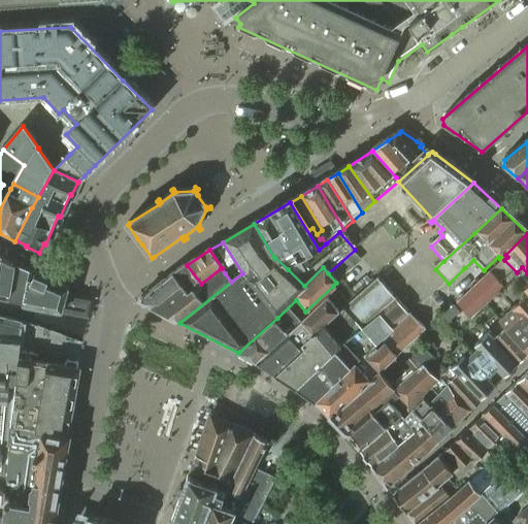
[(2,260),(0,276),(0,300),(10,303),(17,266),(2,260)]
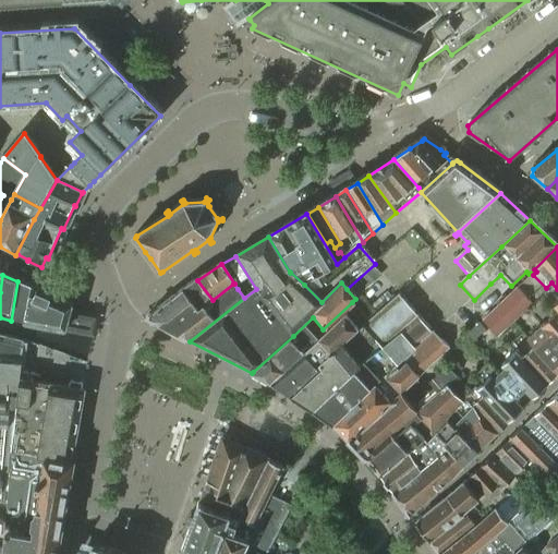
[(500,275),(490,284),(501,296),(511,286),(500,275)]
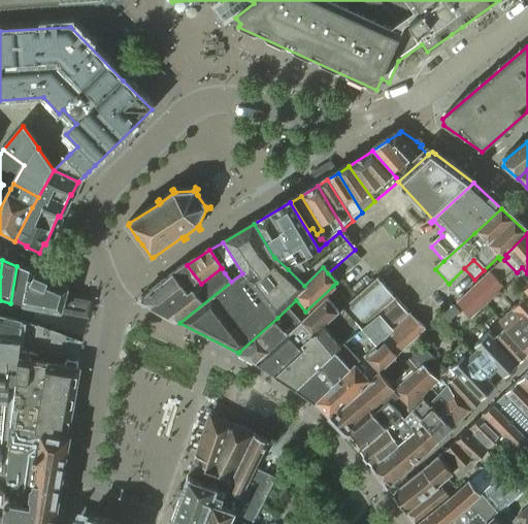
[(504,260),(489,275),(502,290),(515,279),(519,275),(517,272),(504,260)]
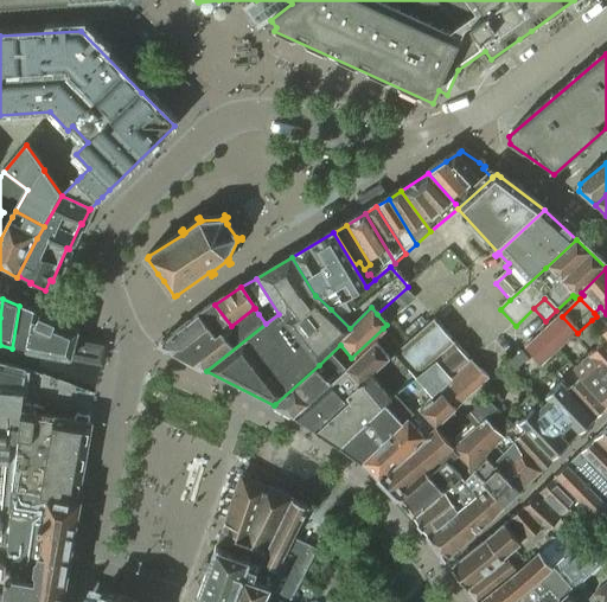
[(199,316),(160,346),(206,371),(266,324),(259,314),(254,308),(231,326),(215,305),(199,316)]
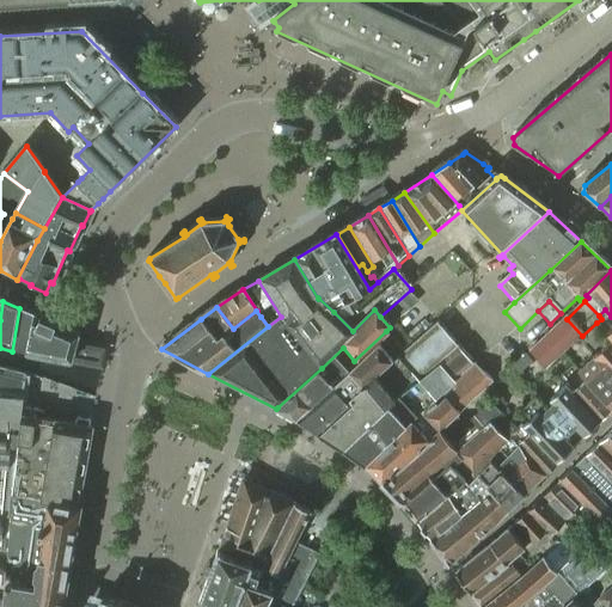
[(19,308),(12,351),(26,354),(35,316),(19,308)]
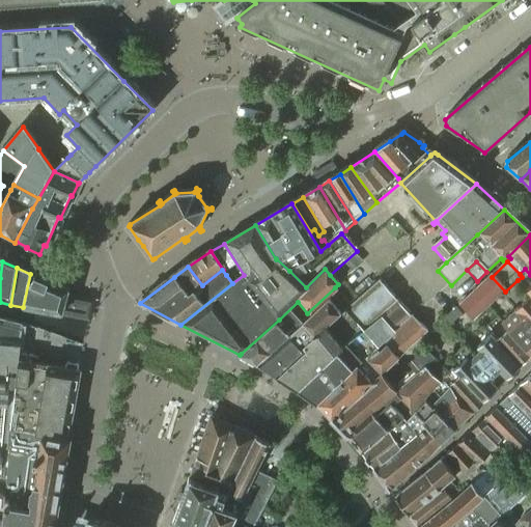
[(522,277),(518,280),(523,285),(530,277),(530,275),(525,269),(520,274),(522,277)]
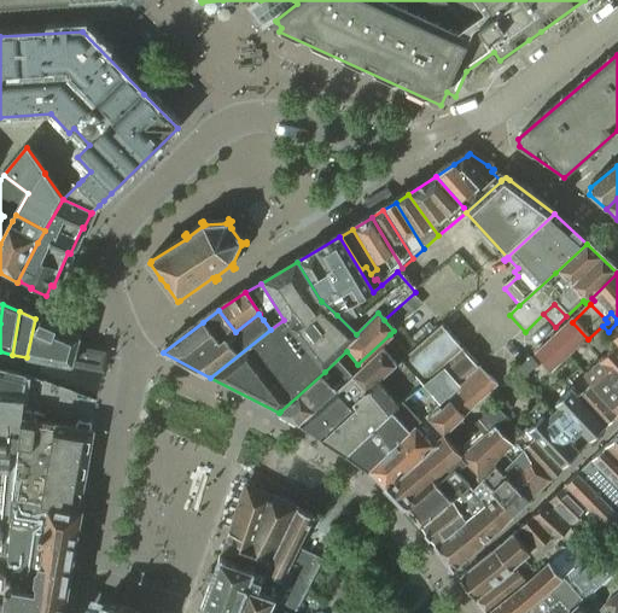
[(35,319),(27,357),(41,361),(40,367),(70,373),(71,367),(74,367),(74,363),(79,349),(81,339),(35,319)]
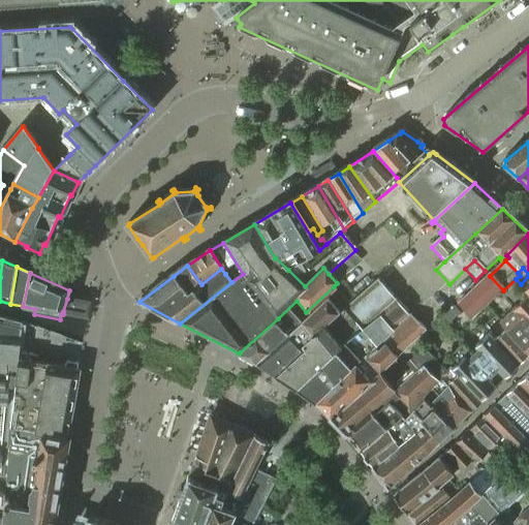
[(490,276),(473,291),(487,306),(503,290),(490,276)]
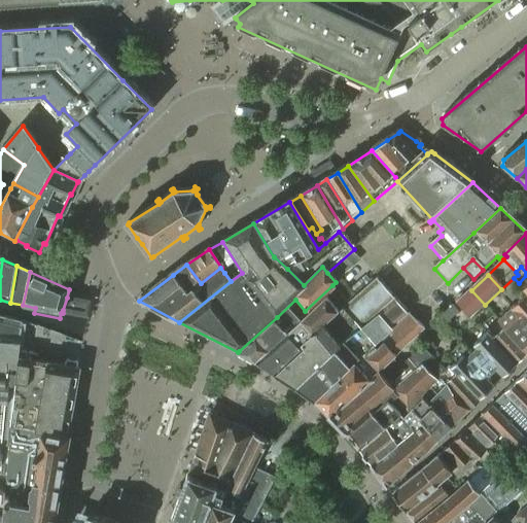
[(306,348),(275,376),(295,388),(343,344),(361,329),(361,328),(394,300),(377,279),(356,298),(349,304),(341,311),(339,313),(303,345),(306,348)]
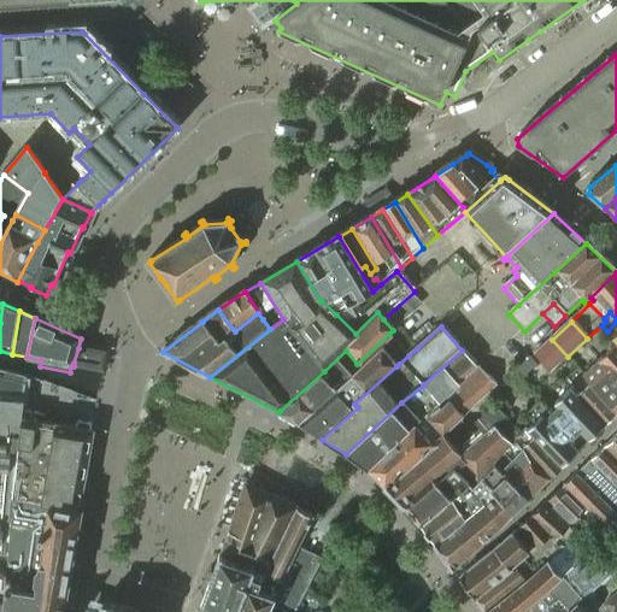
[(280,411),(278,412),(299,424),(351,376),(360,368),(381,348),(397,366),(399,364),(409,355),(392,337),(389,334),(357,364),(346,351),(324,371),(280,411)]
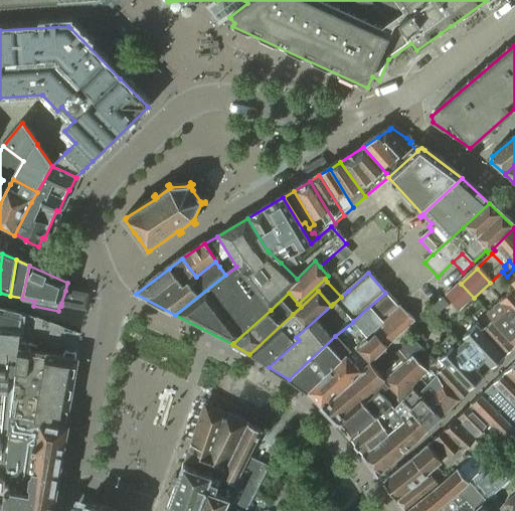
[(461,284),(446,299),(459,313),(472,301),(474,298),(461,284)]
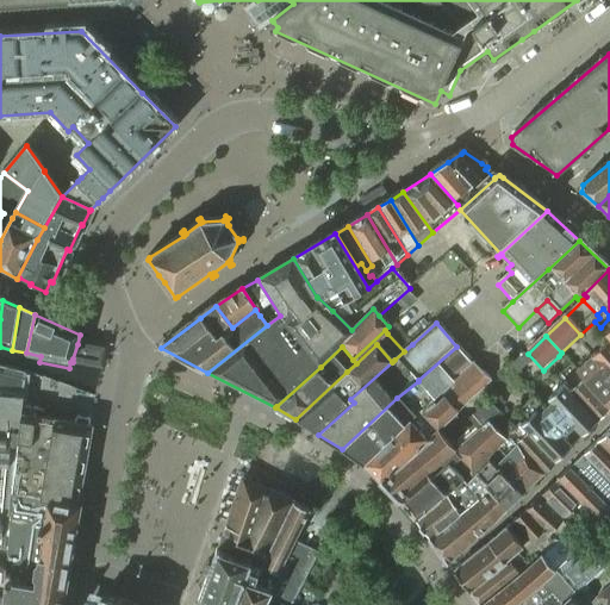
[(609,343),(592,359),(609,376),(609,343)]
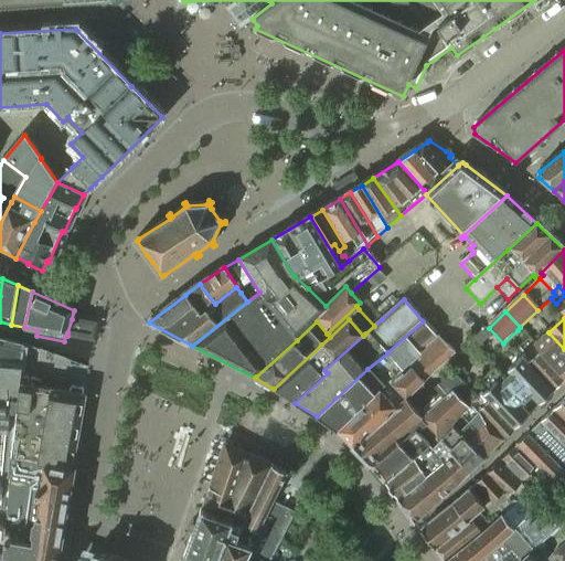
[(67,332),(67,336),(94,340),(97,325),(72,319),(67,332)]
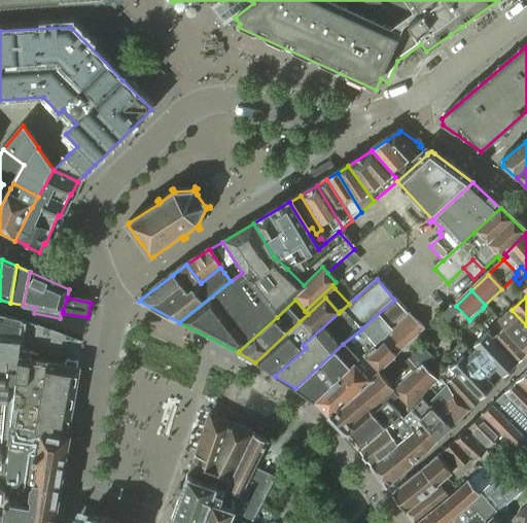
[(300,321),(255,362),(275,376),(306,348),(303,345),(339,313),(325,298),(308,314),(300,321)]
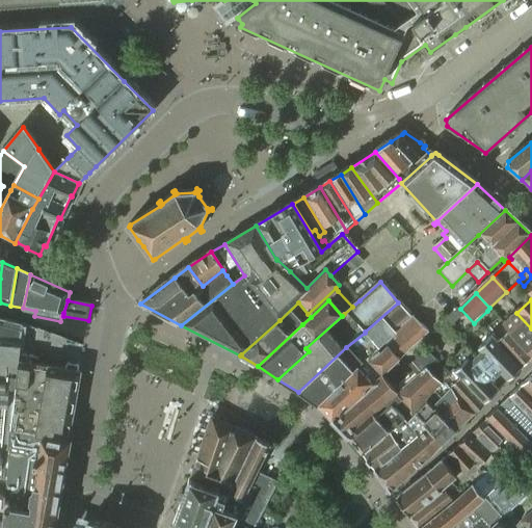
[(346,347),(298,392),(317,405),(396,335),(413,319),(398,302),(365,332),(365,333),(346,347)]
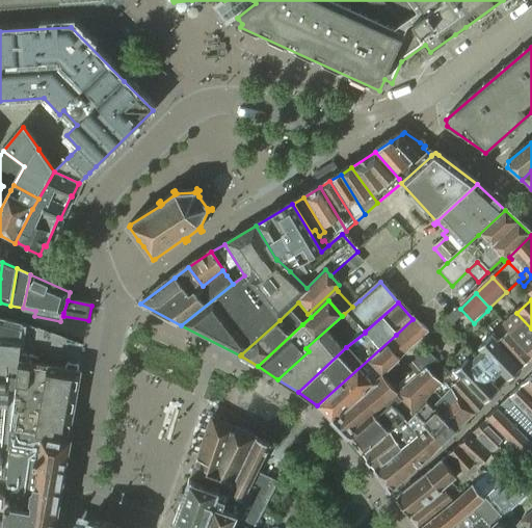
[(444,323),(449,330),(462,317),(457,311),(444,323)]
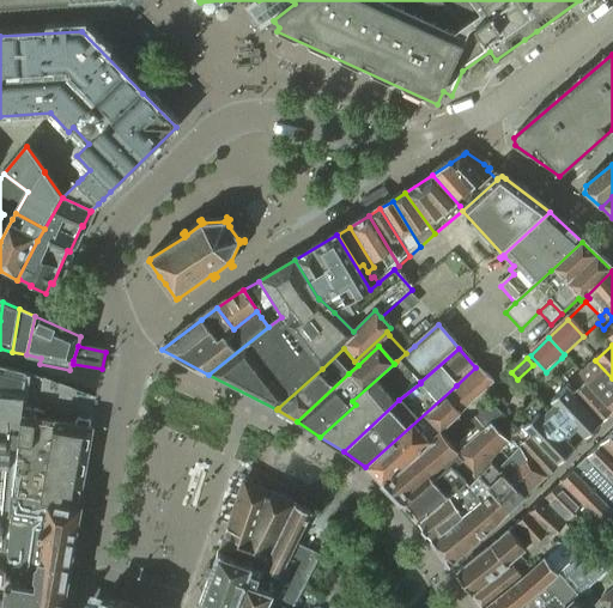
[(612,378),(595,360),(578,375),(587,384),(612,411),(612,378)]
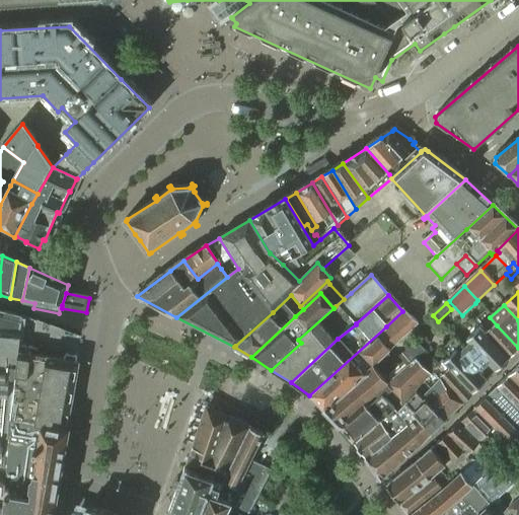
[(386,326),(309,395),(324,411),(373,368),(386,356),(419,326),(418,325),(402,311),(386,326)]
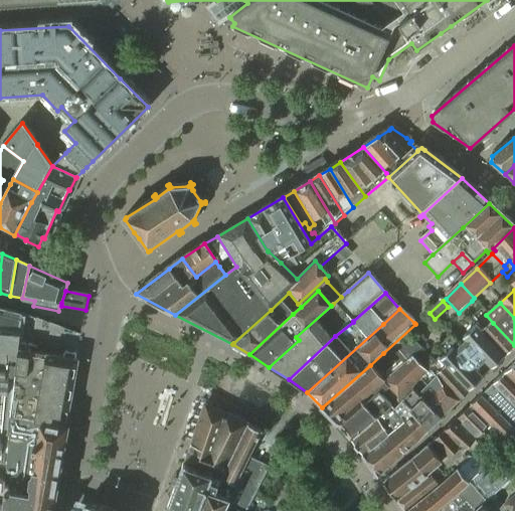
[(3,510),(3,509),(4,498),(4,484),(6,457),(7,436),(9,419),(18,344),(19,345),(20,337),(21,324),(0,319),(0,510),(3,510)]
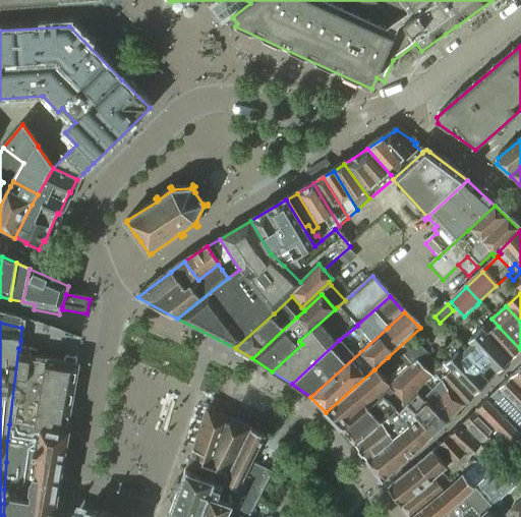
[(520,349),(499,327),(487,338),(511,362),(520,352),(520,349)]
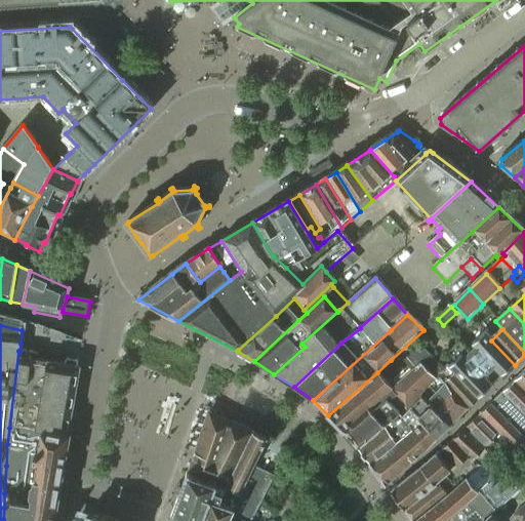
[(476,349),(471,354),(488,374),(493,369),(501,377),(515,365),(491,341),(485,333),(472,346),(476,349)]
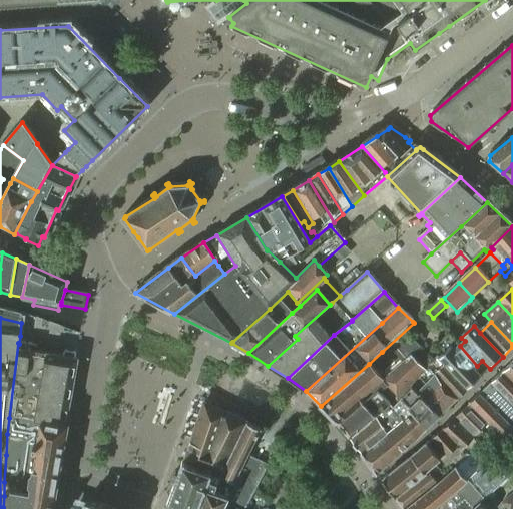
[(369,364),(321,406),(336,421),(421,348),(420,347),(420,348),(412,339),(395,354),(398,358),(398,360),(393,365),(382,352),(369,364)]
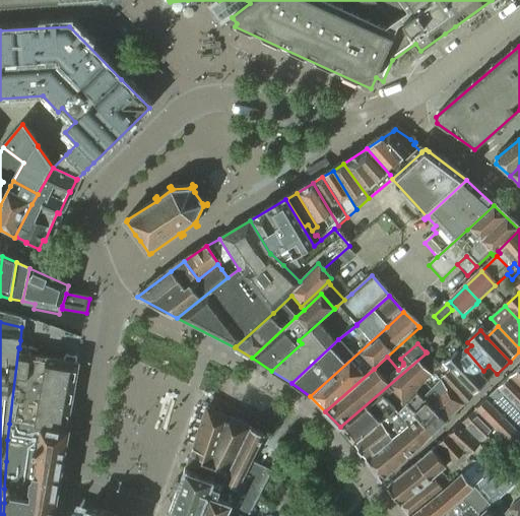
[(18,347),(10,421),(67,432),(79,365),(77,365),(77,361),(76,359),(67,357),(65,358),(64,362),(38,358),(39,351),(19,348),(18,347)]
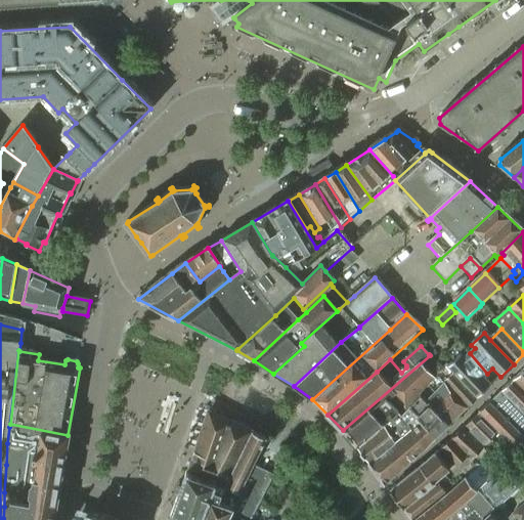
[(461,355),(448,367),(478,398),(490,387),(482,378),(487,374),(470,353),(465,358),(461,355)]
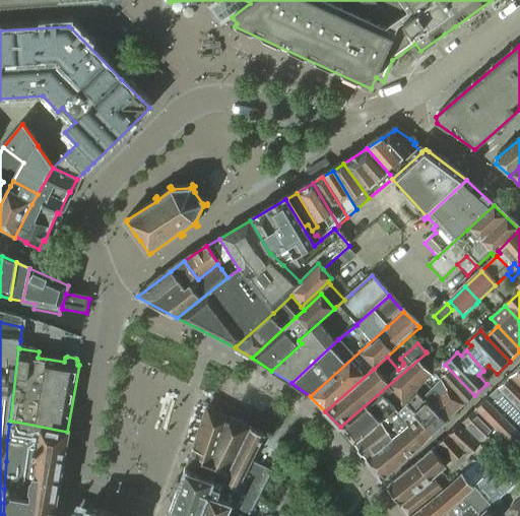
[(340,427),(339,427),(354,444),(355,446),(395,414),(396,414),(407,402),(415,394),(425,383),(434,374),(440,367),(427,352),(340,427)]
